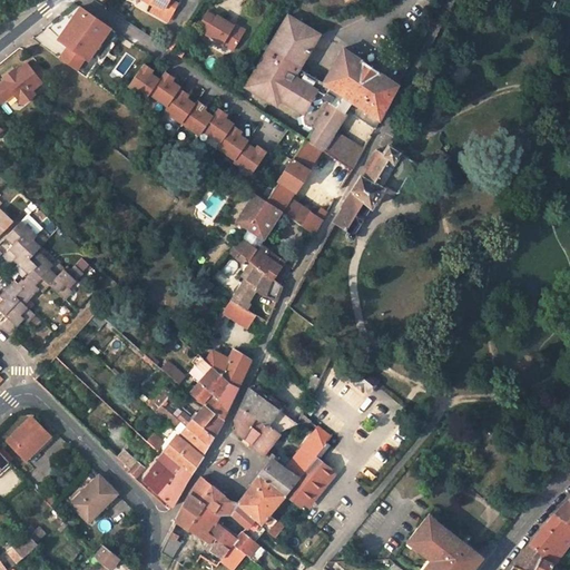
[(157,0),(158,0),(154,8),(170,19),(182,3),(176,0),(157,0)]
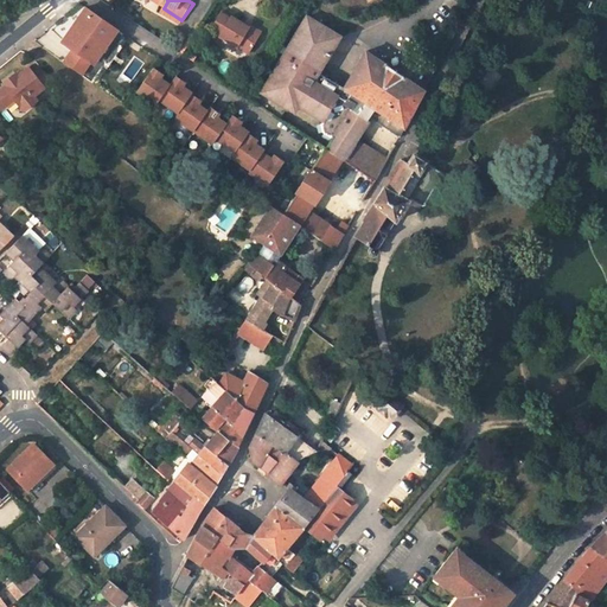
[(260,31),(222,10),(209,33),(221,39),(224,34),(249,50),(260,31)]
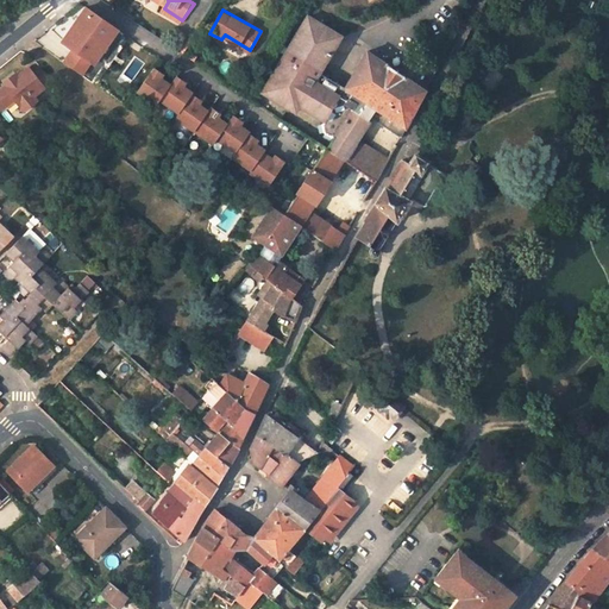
[(74,46),(67,60),(88,75),(93,79),(95,80),(120,42),(79,16),(68,32),(70,33),(68,38),(66,37),(64,38),(74,46)]
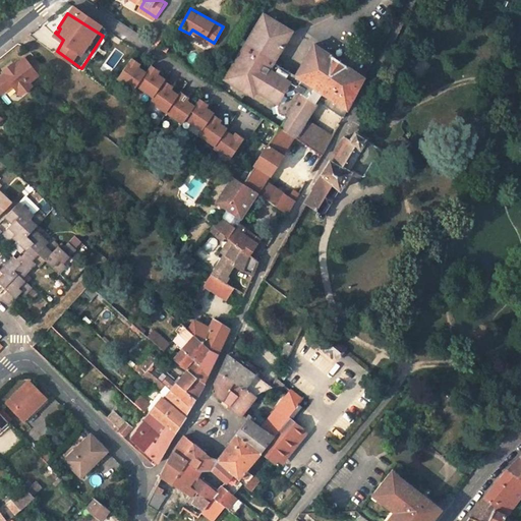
[(320,92),(316,99),(321,101),(320,103),(342,116),(363,77),(312,43),(294,75),(273,62),(291,31),(264,14),(225,77),(251,95),(255,90),(277,103),(276,105),(277,113),(284,118),(298,128),(302,121),(314,103),(306,99),(308,94),(312,96),(315,90),(320,92)]
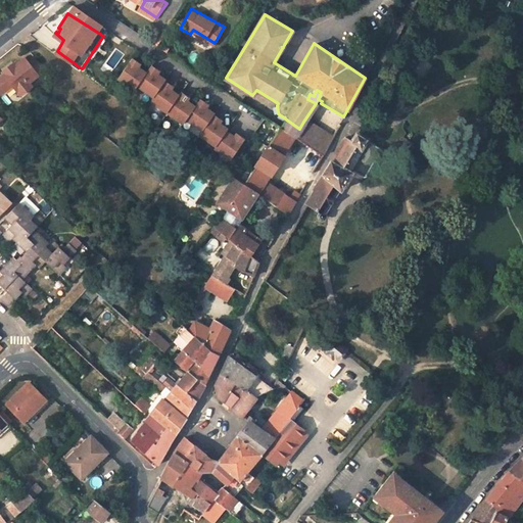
[(15,84),(24,94),(35,85),(31,81),(40,74),(26,56),(17,63),(13,66),(11,64),(4,70),(6,73),(0,77),(0,80),(7,90),(15,84)]
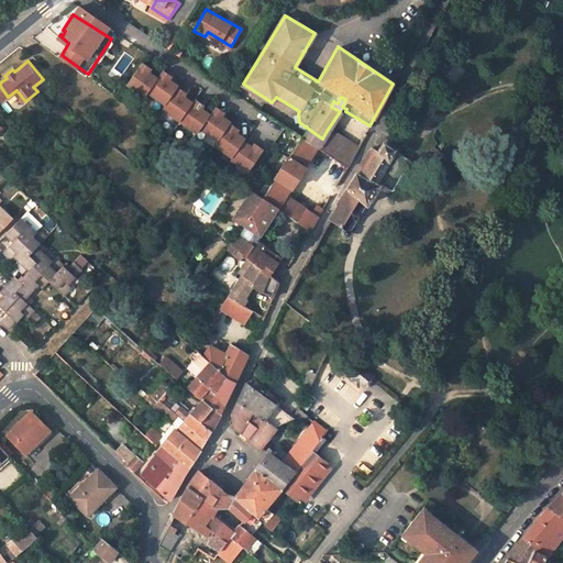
[(129,83),(146,95),(148,90),(158,76),(150,70),(152,67),(143,61),(129,83)]
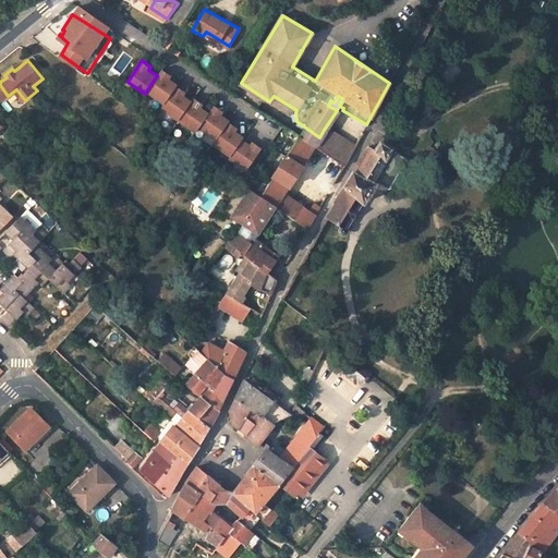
[(147,89),(165,101),(176,85),(178,83),(168,76),(170,73),(162,68),(157,75),(147,89)]
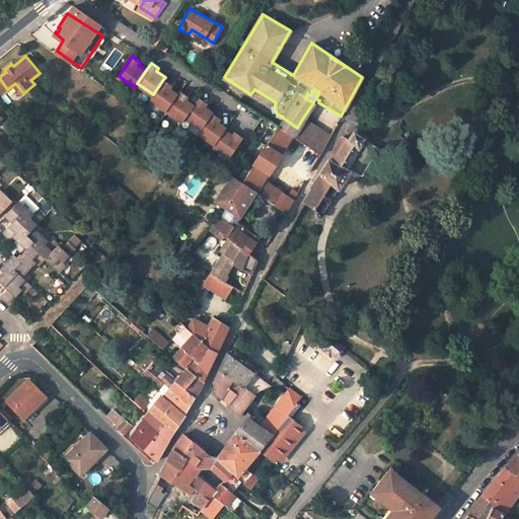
[(153,94),(150,98),(166,109),(177,93),(169,87),(171,84),(163,79),(153,94)]
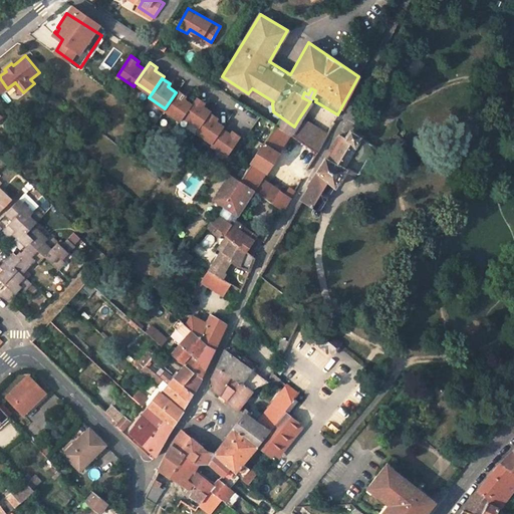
[(310,101),(312,97),(315,90),(311,88),(308,94),(304,92),(302,97),(310,101)]
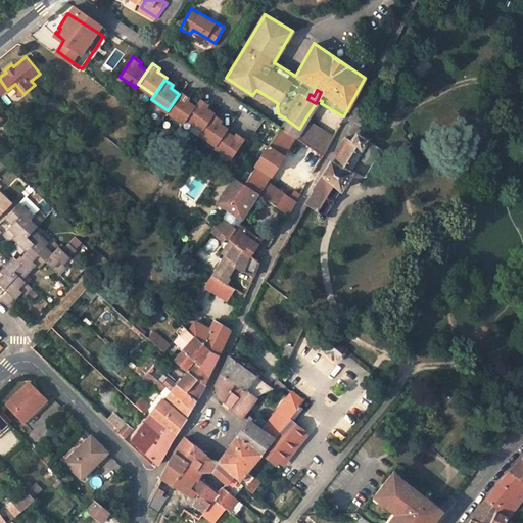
[(179,94),(168,110),(184,122),(187,117),(195,105),(187,99),(189,96),(181,91),(179,94)]
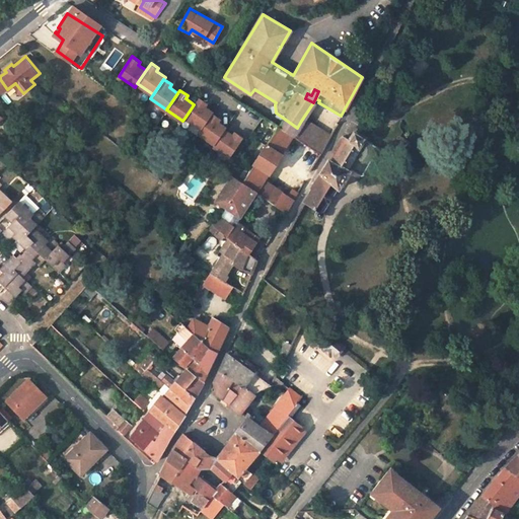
[(186,117),(201,128),(211,113),(212,113),(204,106),(206,103),(199,97),(194,104),(186,117)]
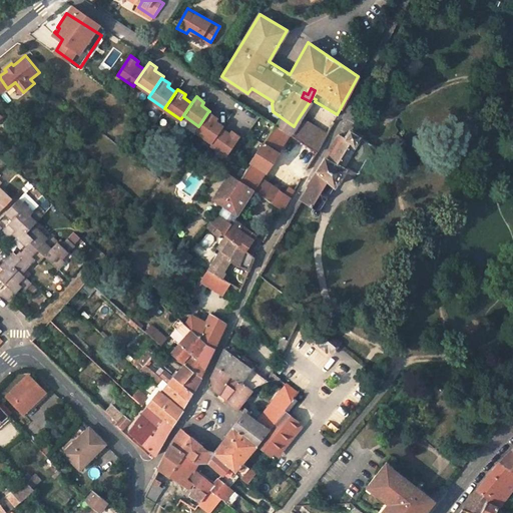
[(208,111),(196,131),(211,142),(221,127),(223,125),(214,120),(216,117),(208,111)]
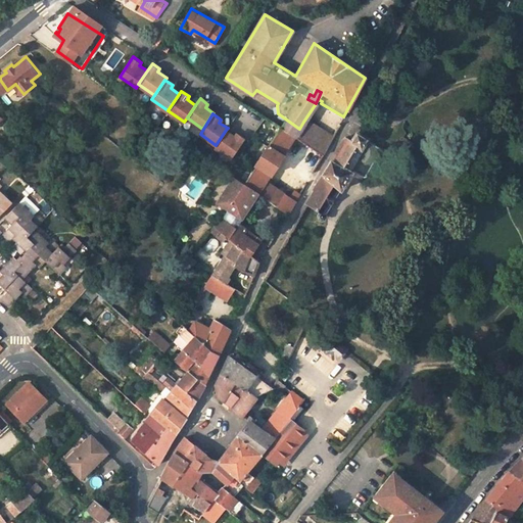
[(299,129),(285,119),(280,127),(294,137),(299,129)]
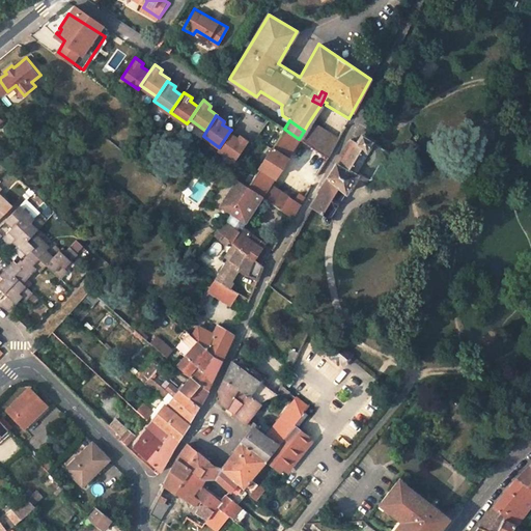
[(163,127),(158,122),(149,131),(156,135),(163,127)]
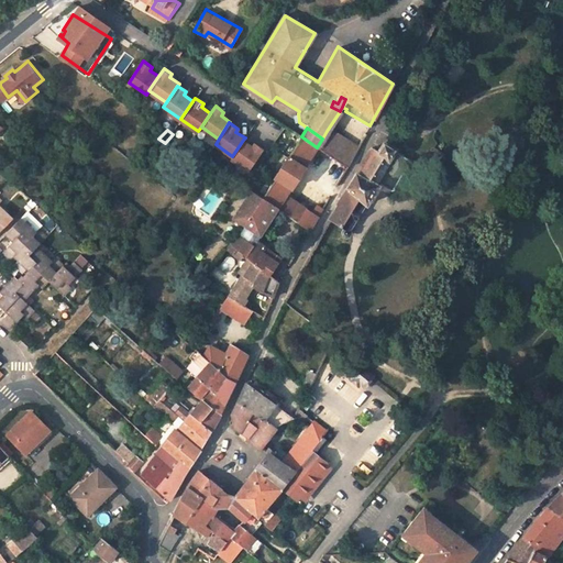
[(345,166),(356,146),(332,131),(331,134),(327,131),(322,139),(317,147),(345,166)]
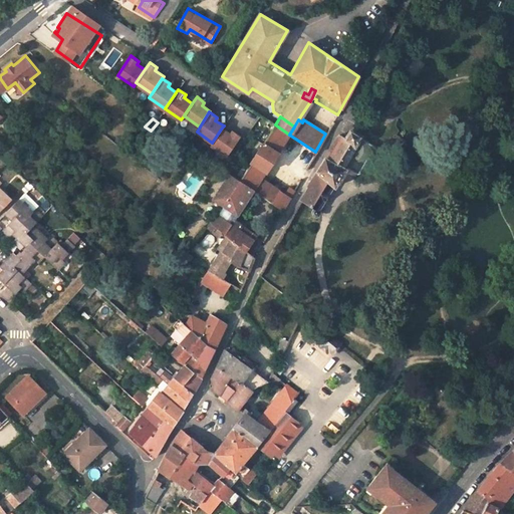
[(289,135),(275,124),(240,180),(254,190),(261,177),(289,135)]
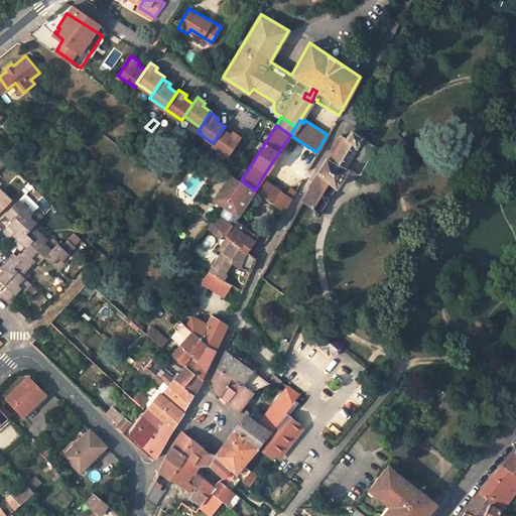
[(376,145),(367,139),(361,136),(362,133),(363,131),(355,126),(348,138),(341,135),(317,172),(309,186),(301,203),(314,211),(316,208),(319,210),(345,171),(348,171),(349,167),(360,173),(362,171),(376,148),(376,145)]
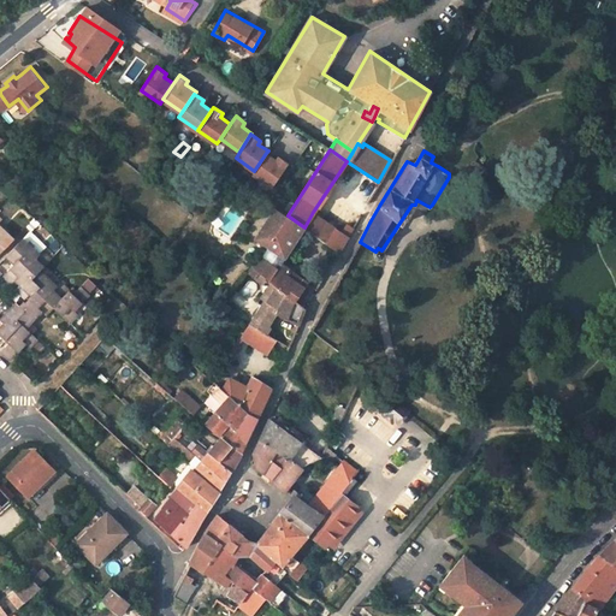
[(254,171),(253,173),(272,187),(288,163),(279,157),(277,160),(266,153),(254,171)]
